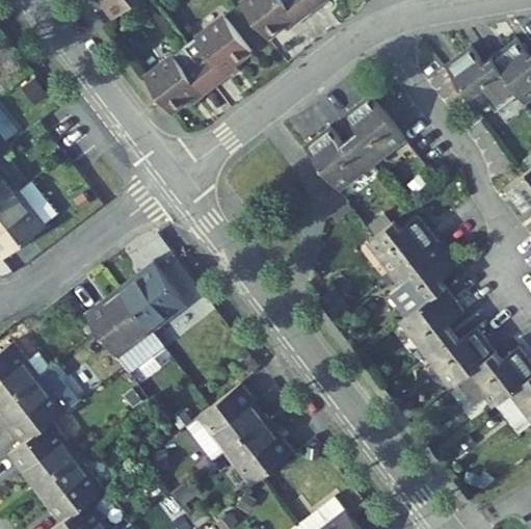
[(108,5),(104,0),(96,0),(103,9),(108,5)]
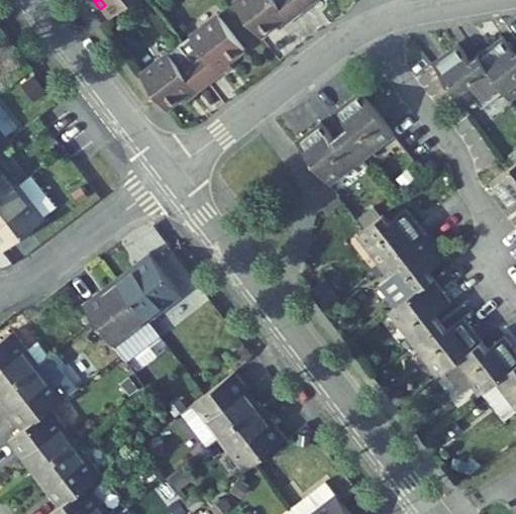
[(135,0),(101,0),(105,5),(100,9),(109,21),(135,0)]
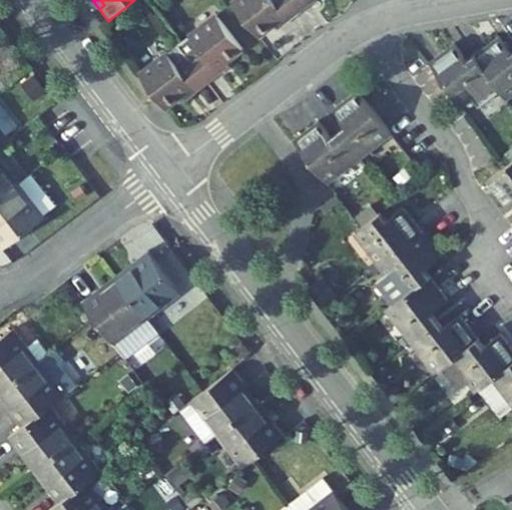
[(300,13),(289,0),(237,0),(232,5),(258,38),(274,25),(284,17),(289,22),(300,13)]
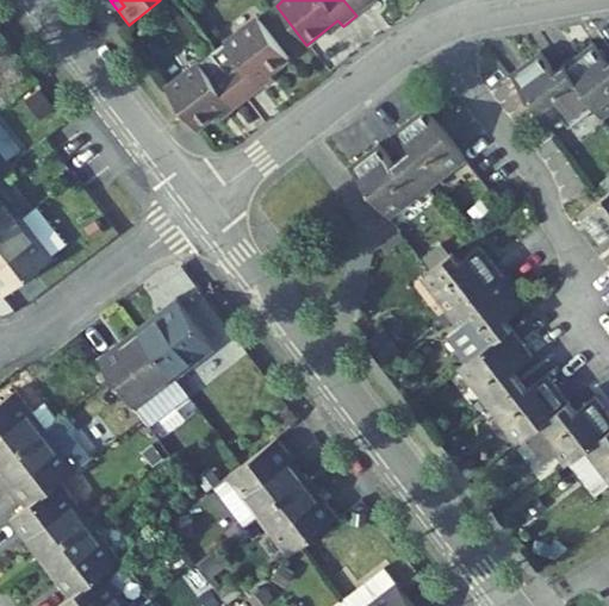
[(343,0),(356,16),(371,5),(366,0),(343,0)]
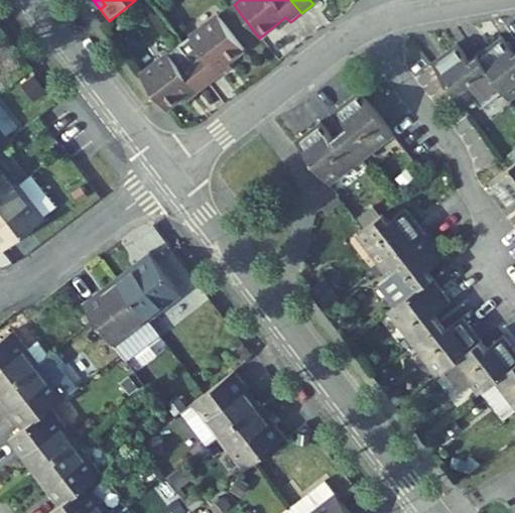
[(208,86),(220,76),(216,71),(227,63),(243,50),(217,17),(178,47),(208,86)]
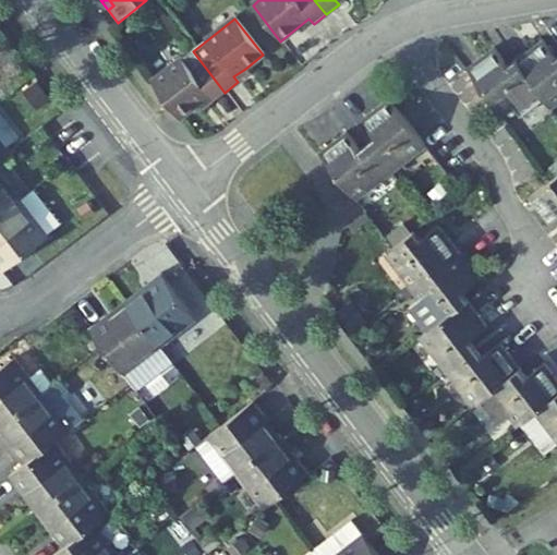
[(309,19),(298,27),(302,33),(314,24),(309,19)]
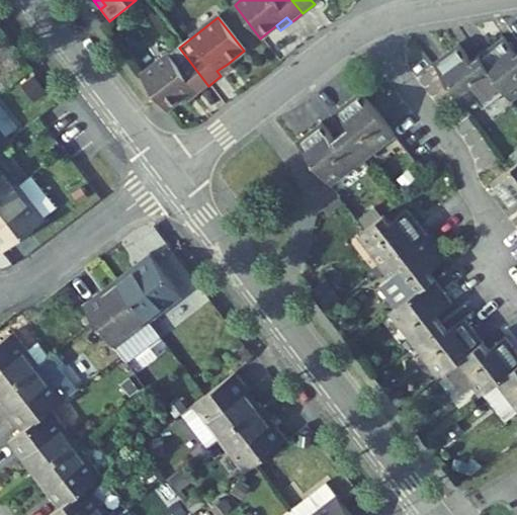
[(516,55),(516,57),(503,40),(479,58),(505,93),(511,101),(516,96),(516,55)]
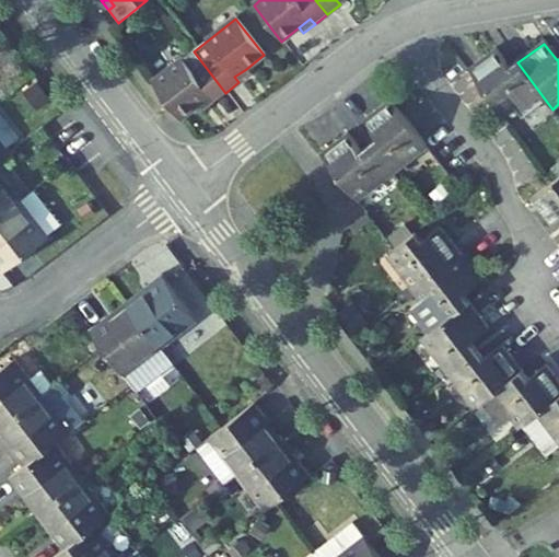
[(546,101),(517,62),(509,69),(496,50),(468,71),(502,117),(514,108),(522,118),(546,101)]
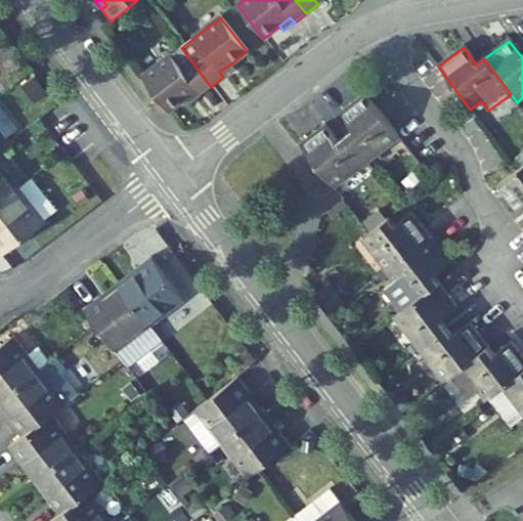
[(181,48),(142,79),(168,112),(185,98),(195,91),(200,96),(211,87),(181,48)]
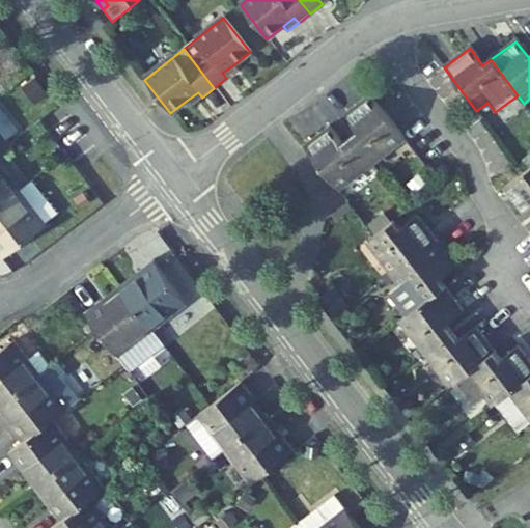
[(236,71),(233,65),(222,73),(226,78),(236,71)]
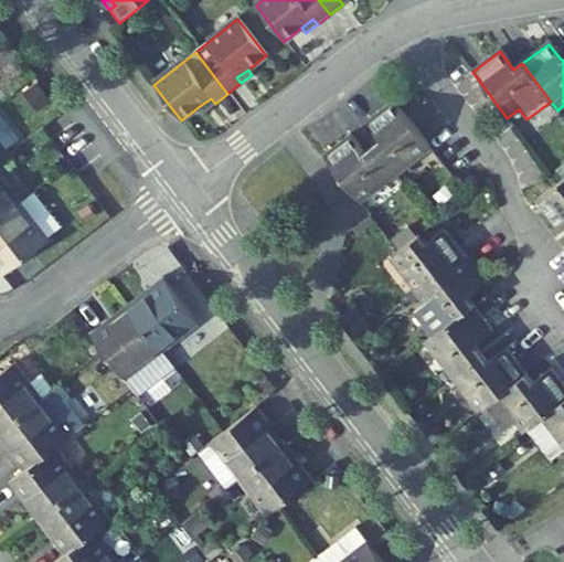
[(30,88),(25,97),(39,104),(43,96),(30,88)]
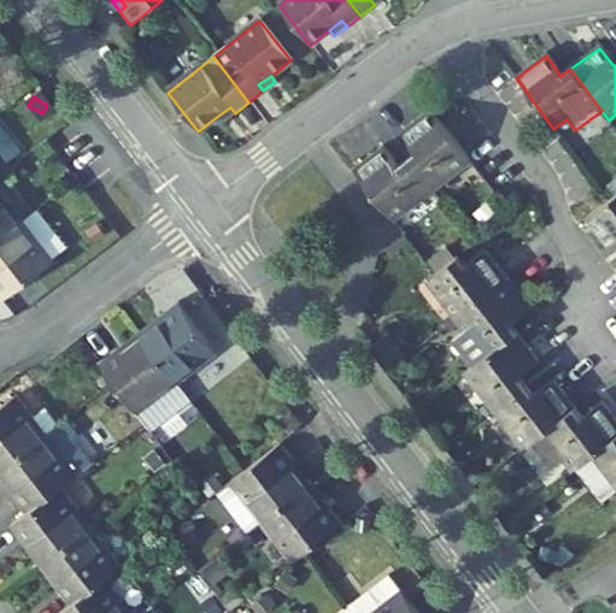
[(223,123),(235,113),(230,107),(218,116),(223,123)]
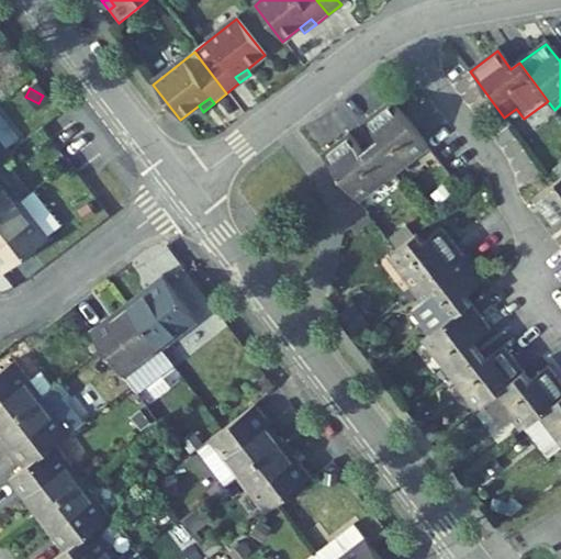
[(392,175),(427,147),(392,102),(366,122),(379,141),(371,146),(392,175)]
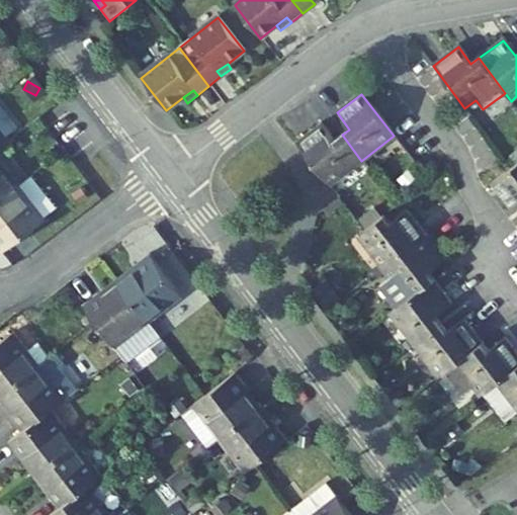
[(361,161),(342,135),(334,141),(322,124),(296,143),(329,186),(361,161)]
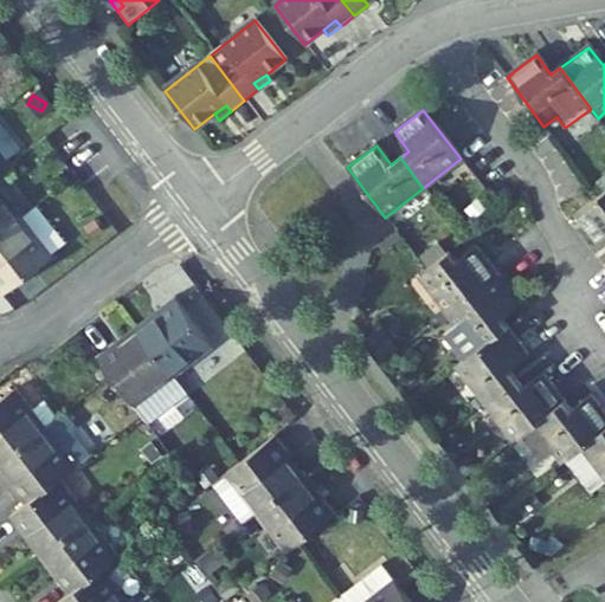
[(0,174),(11,167),(0,151),(0,174)]
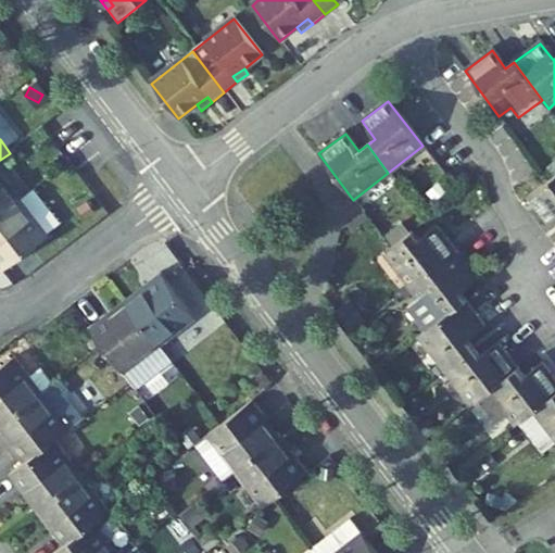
[(0,216),(16,205),(5,190),(10,187),(0,174),(0,216)]
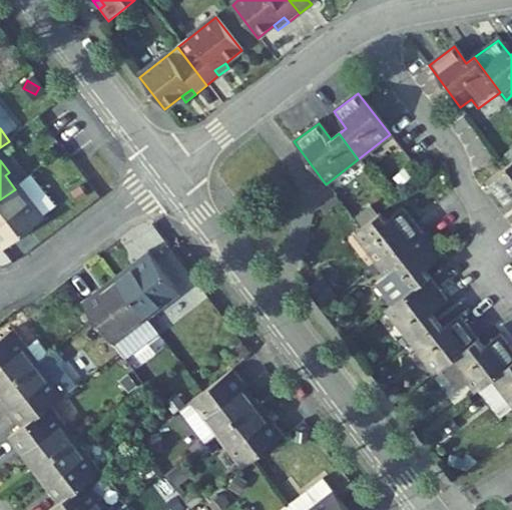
[(511,162),(486,183),(504,206),(511,200),(511,162)]
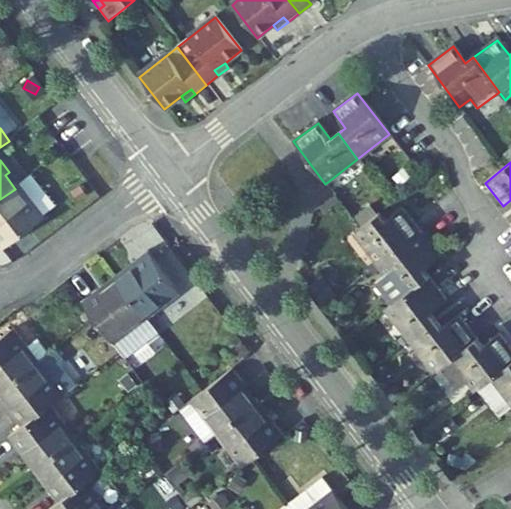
[(19,186),(9,172),(5,175),(15,189),(19,186)]
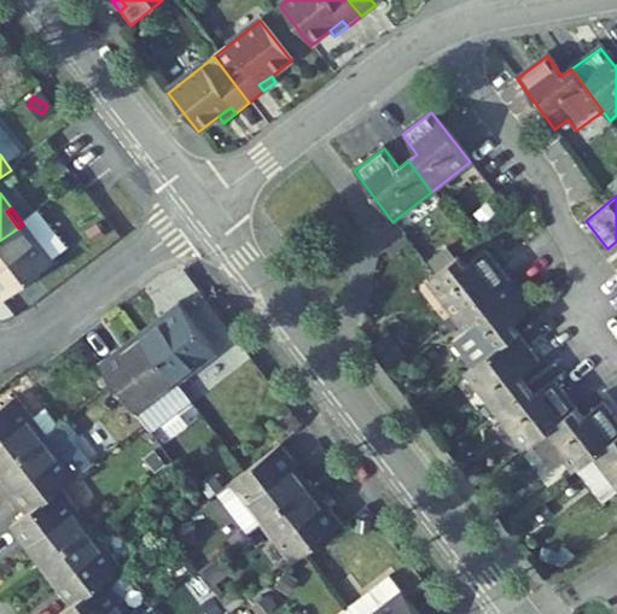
[(23,224),(18,228),(31,244),(35,240),(52,261),(67,250),(38,212),(23,224)]
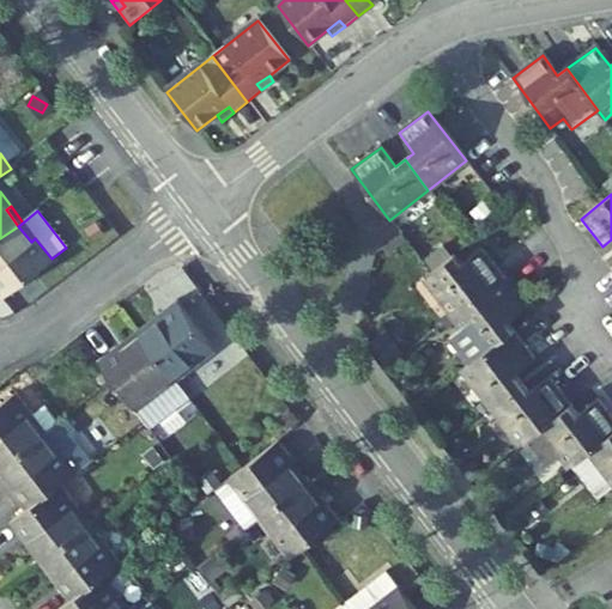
[(18,226),(0,238),(0,296),(4,300),(54,262),(52,259),(35,238),(31,242),(18,226)]
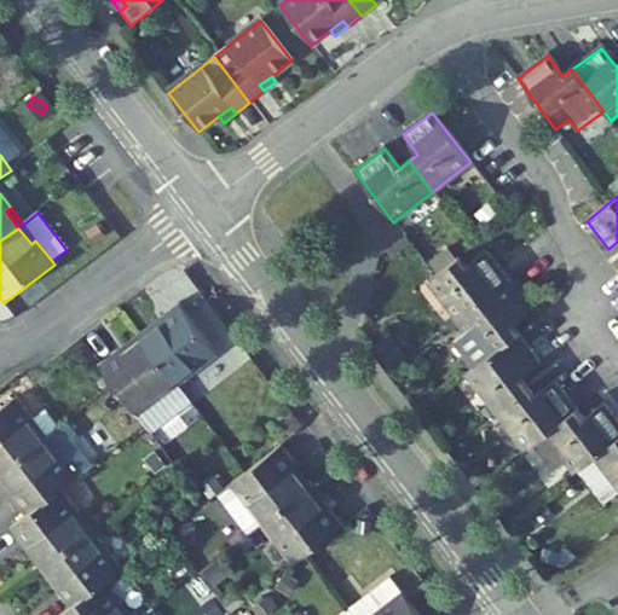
[(455,256),(450,250),(437,262),(442,267),(455,256)]
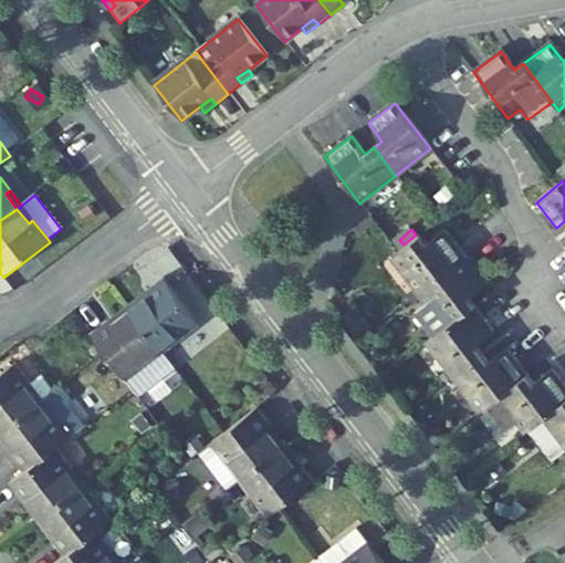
[(415,289),(419,294),(464,259),(446,232),(427,246),(420,237),(391,258),(415,289)]
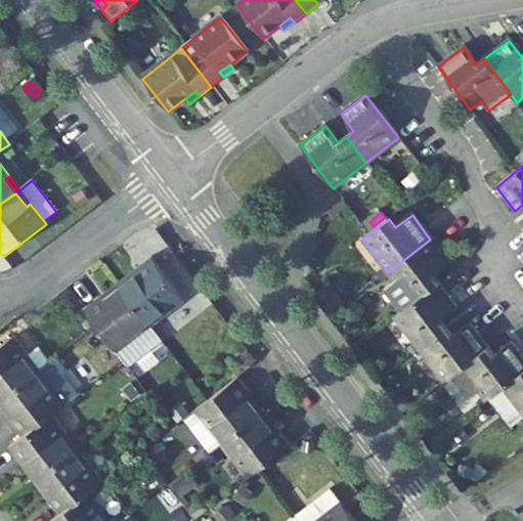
[(403,311),(439,285),(432,275),(449,263),(430,240),(388,272),(391,276),(395,281),(386,289),(397,304),(403,311)]
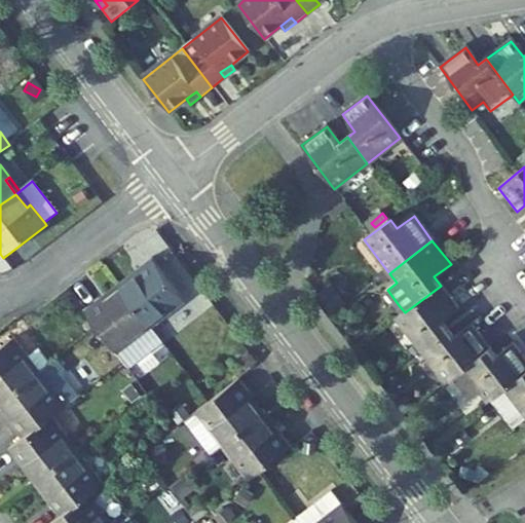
[(185,303),(151,260),(138,270),(141,273),(120,290),(148,325),(161,314),(164,319),(185,303)]
